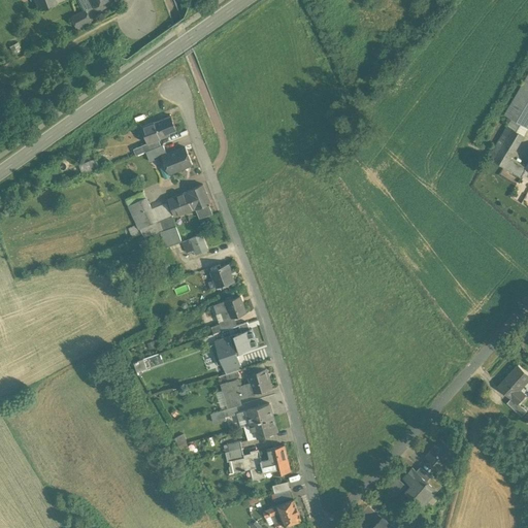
[(34,0),(38,10),(57,3),(56,0),(34,0)]
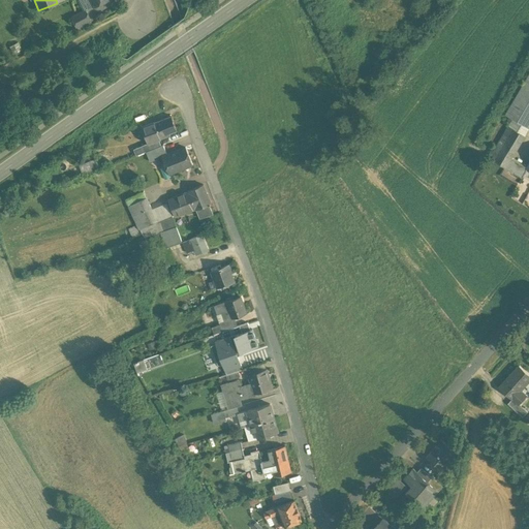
[(85,10),(71,18),(76,27),(90,20),(85,10)]
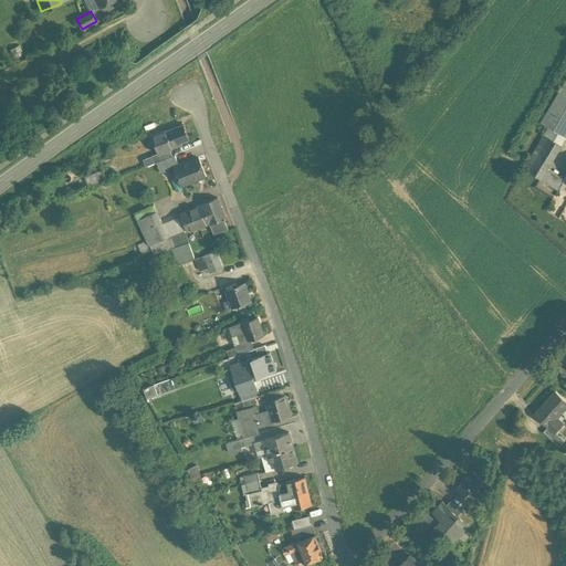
[(565,80),(541,123),(548,127),(565,137),(565,136),(565,80)]
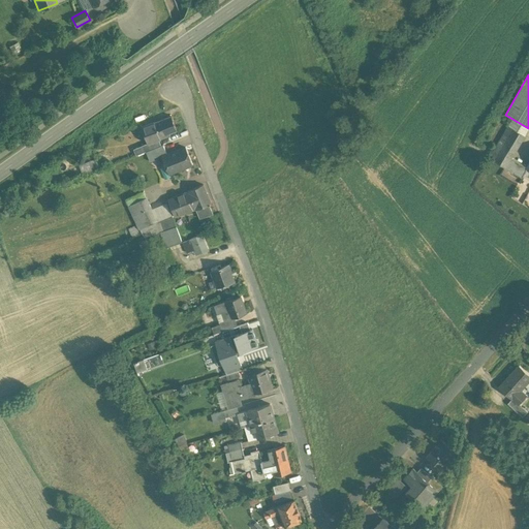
[(172,116),(155,122),(158,131),(146,135),(148,144),(149,144),(159,139),(170,135),(169,133),(178,130),(172,116)]
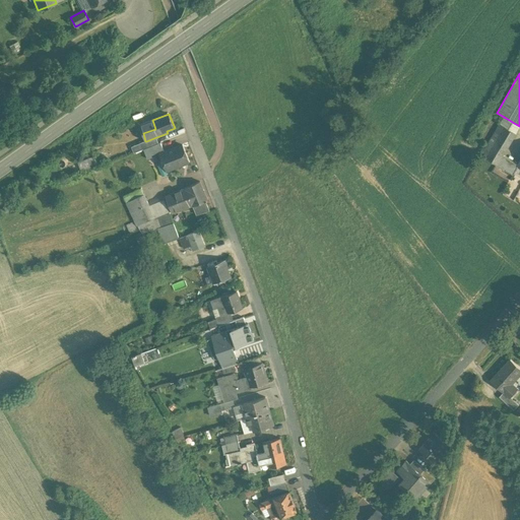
[(519,126),(504,117),(500,124),(516,133),(519,126)]
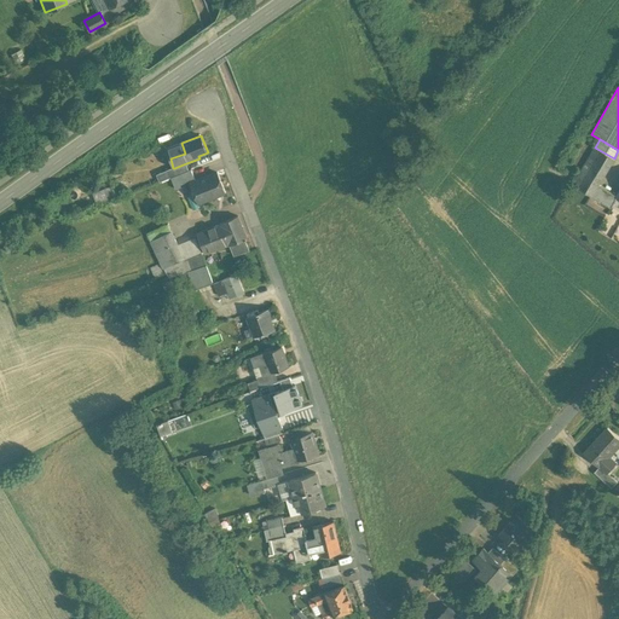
[(595,148),(573,184),(591,196),(597,185),(614,158),(595,148)]
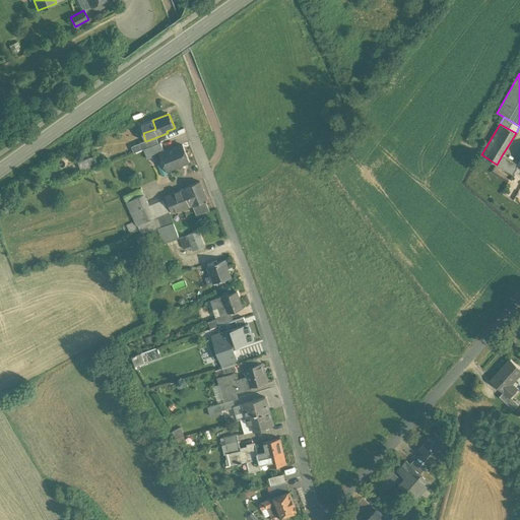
[(156,137),(146,141),(145,141),(141,142),(143,149),(158,143),(156,137)]
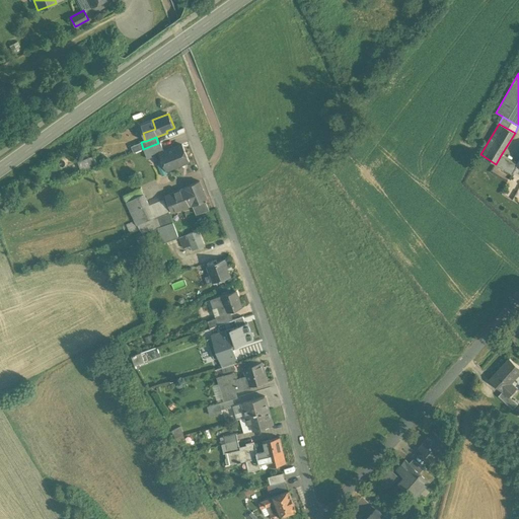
[(158,143),(143,149),(147,158),(155,155),(157,160),(162,158),(160,153),(164,151),(160,142),(158,143)]
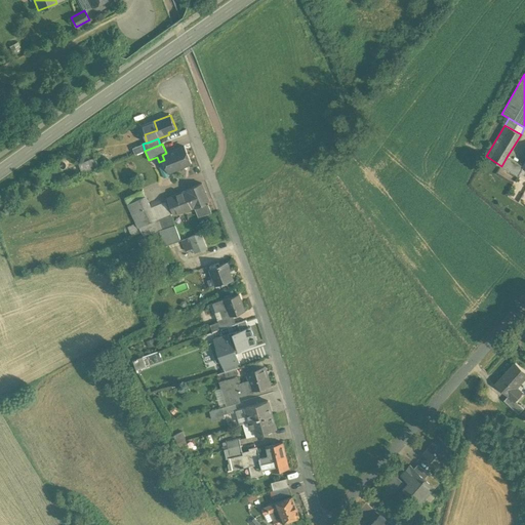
[(166,153),(162,155),(164,160),(169,172),(191,163),(184,146),(166,153)]
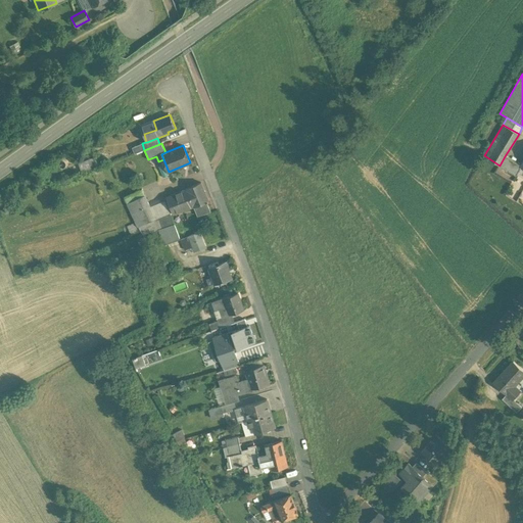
[(521,165),(505,156),(500,165),(516,175),(521,167),(521,165)]
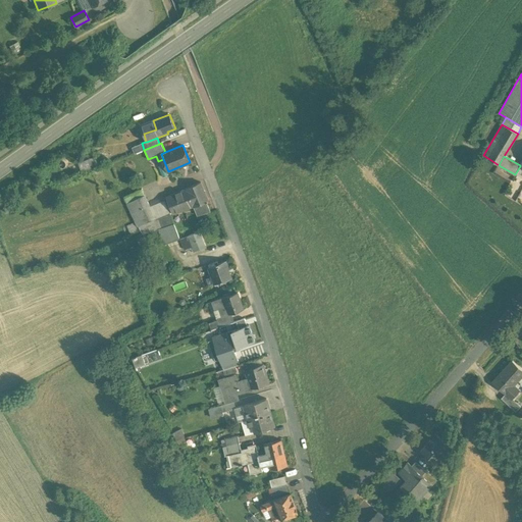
[(76,162),(80,170),(93,166),(90,158),(76,162)]
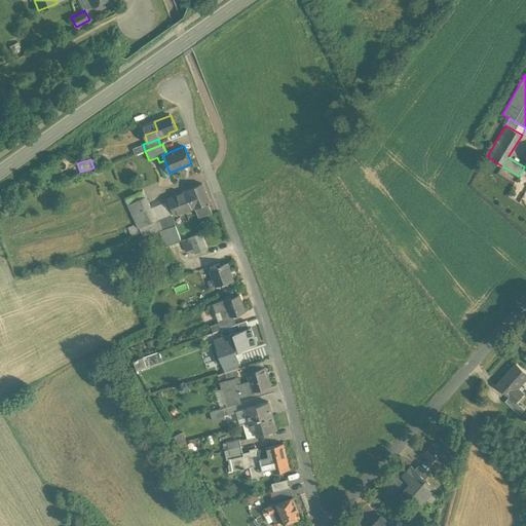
[(202,183),(188,189),(188,190),(167,197),(175,216),(195,208),(210,202),(211,201),(202,183)]
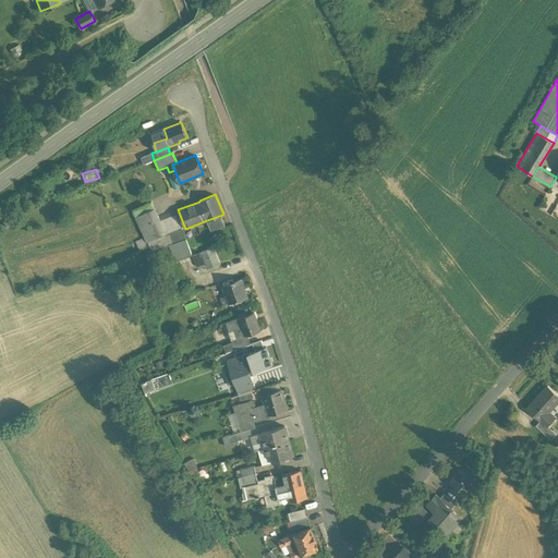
[(152,201),(133,209),(136,217),(143,214),(155,208),(152,201)]
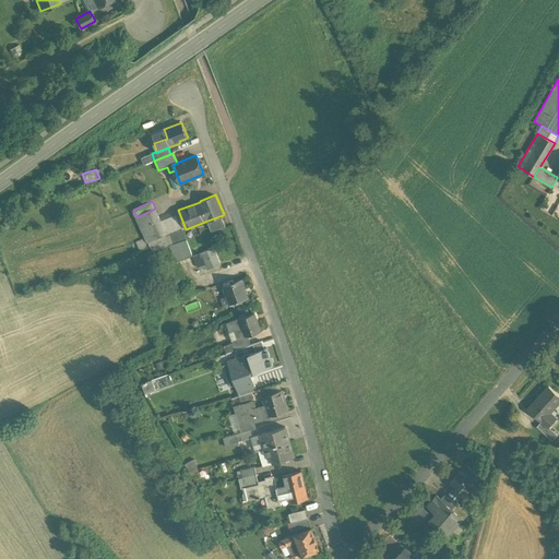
[(155,209),(143,214),(137,217),(146,237),(149,240),(166,233),(155,209)]
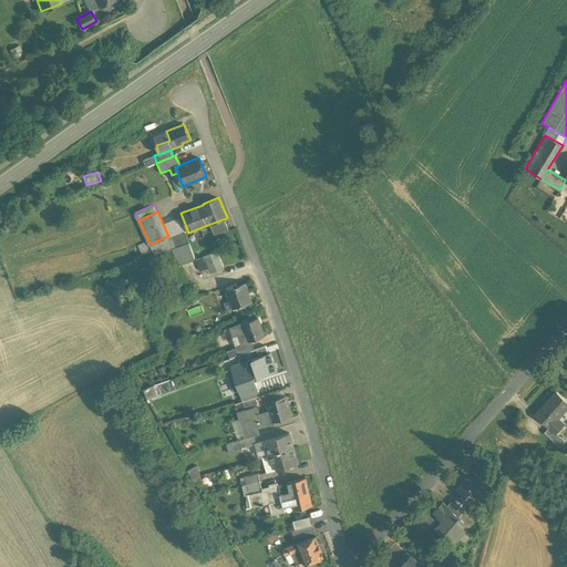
[(226,218),(210,224),(215,234),(229,229),(225,219),(226,219),(226,218)]
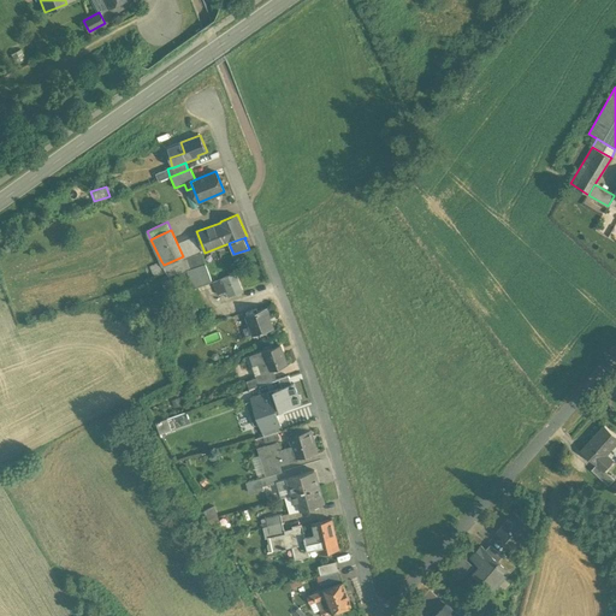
[(206,264),(188,270),(190,279),(194,288),(212,280),(206,264)]
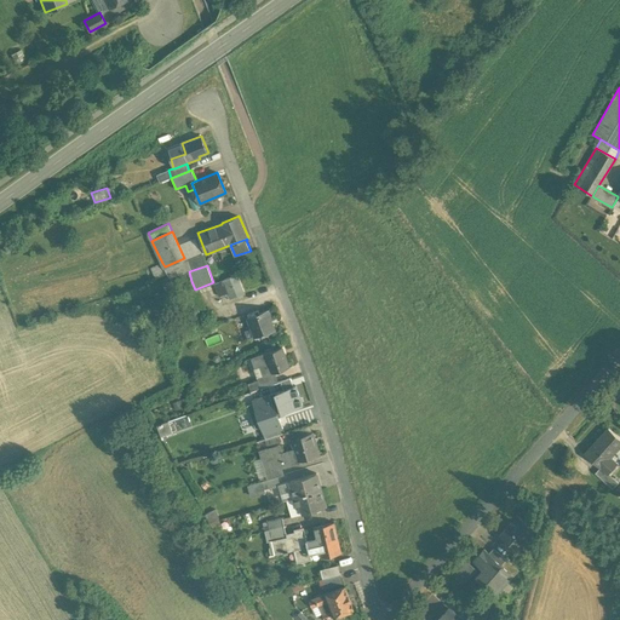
[(165,267),(153,273),(156,279),(167,274),(165,267)]
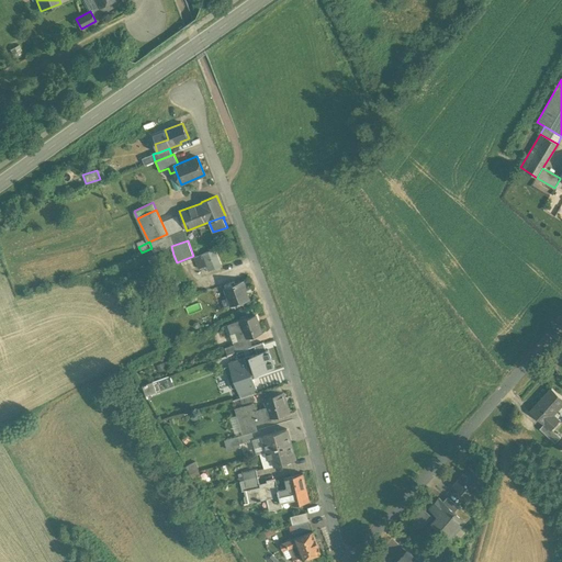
[(171,246),(164,248),(167,257),(173,255),(171,246)]
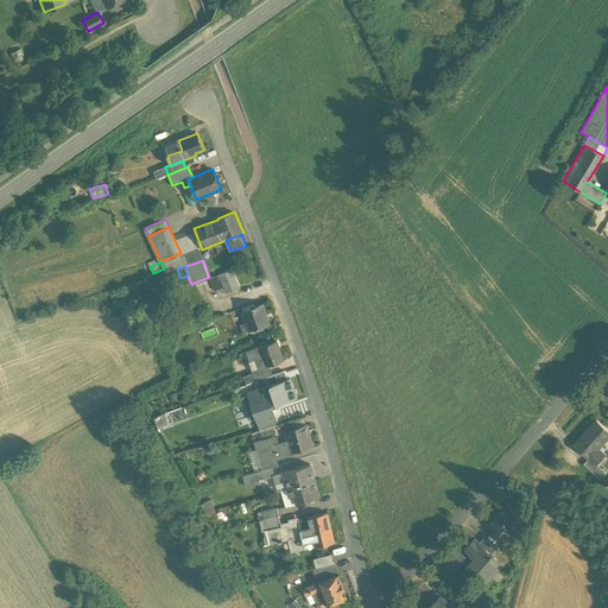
[(233,270),(210,278),(216,290),(225,287),(226,291),(230,290),(232,292),(238,290),(236,287),(239,286),(233,270)]
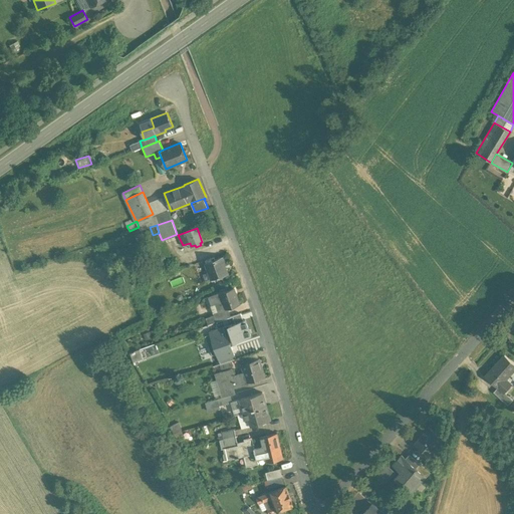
[(223,256),(215,259),(215,257),(206,260),(209,270),(208,270),(211,279),(228,273),(225,265),(226,265),(223,256)]
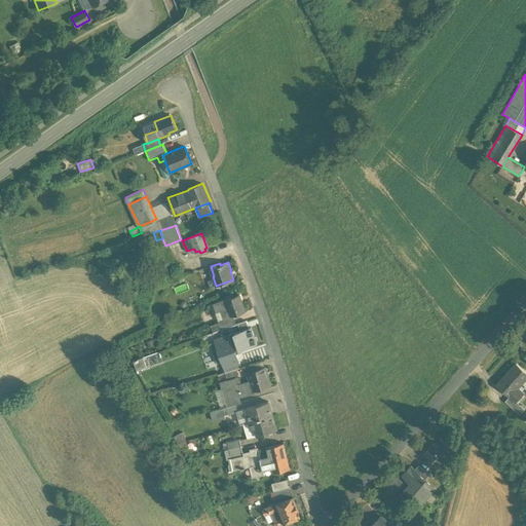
[(239,294),(213,303),(216,312),(221,311),(223,317),(223,318),(231,315),(246,310),(239,294)]
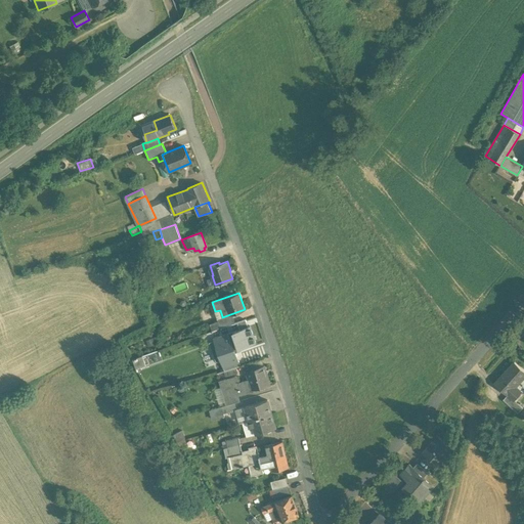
[(230,314),(222,317),(222,316),(217,318),(218,321),(220,325),(233,321),(230,314)]
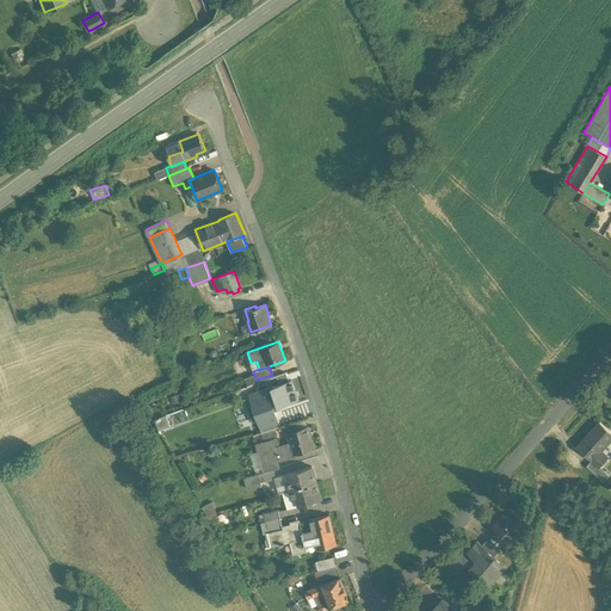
[(247,386),(257,382),(258,382),(257,380),(254,375),(245,378),(247,386)]
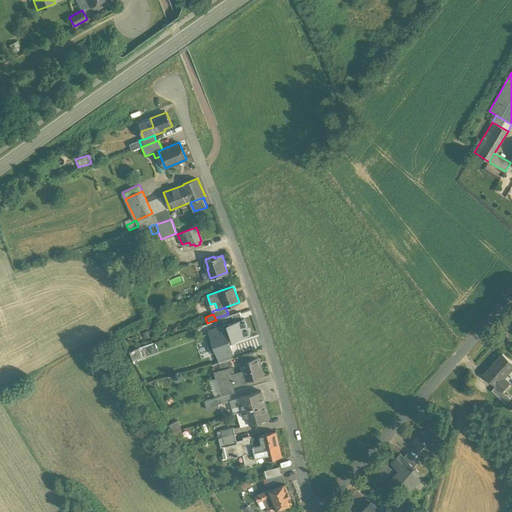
[(216,320),(215,320),(217,328),(209,331),(216,352),(221,351),(221,350),(231,347),(230,343),(234,341),(234,342),(235,342),(234,340),(250,334),(244,318),(231,323),(228,315),(216,320)]
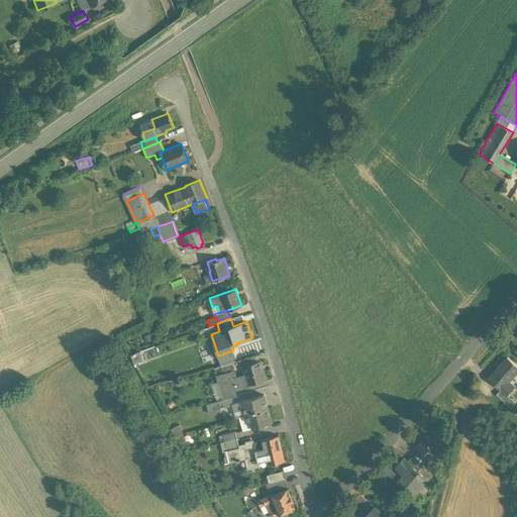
[(223,354),(218,355),(220,362),(221,362),(232,358),(236,356),(233,350),(223,353),(223,354)]
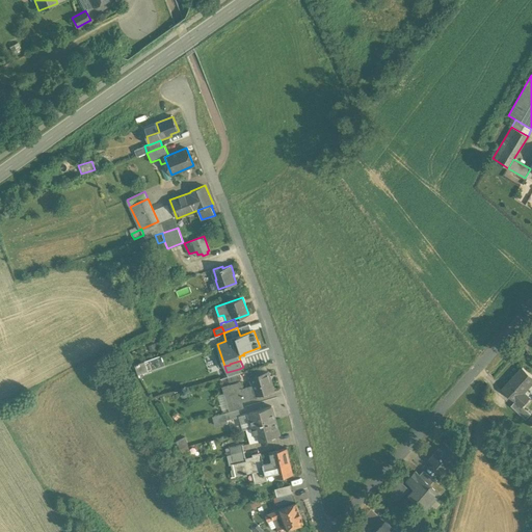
[(144,362),(135,365),(139,374),(148,371),(144,362)]
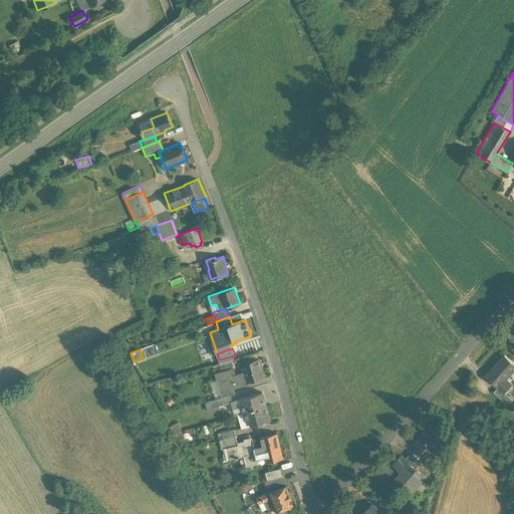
[(513,362),(504,354),(485,376),(497,388),(503,394),(504,393),(511,384),(505,378),(513,368),(513,362)]
